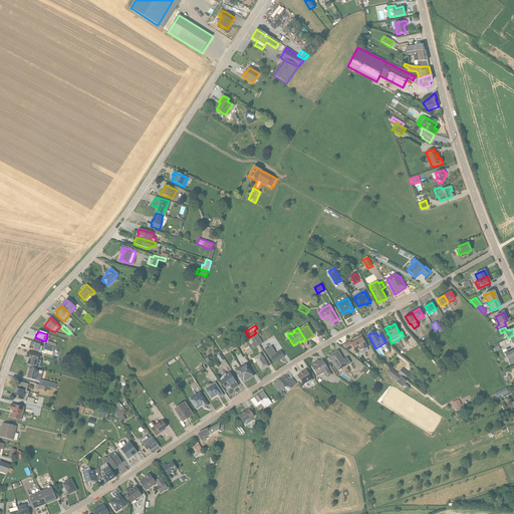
[(253,337),(259,345),(262,343),(257,334),(253,337)]
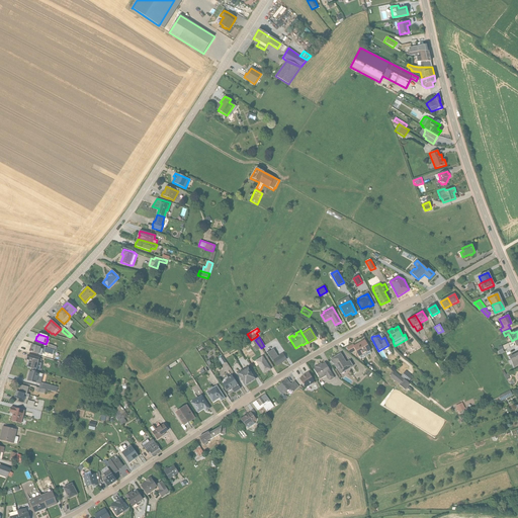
[(261,348),(255,340),(252,341),(255,345),(253,347),(256,351),(261,348)]
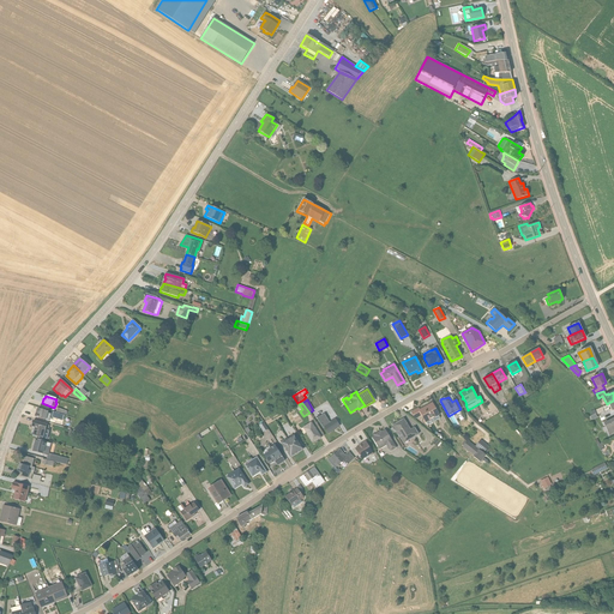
[(432,404),(420,410),(419,409),(411,413),(415,419),(422,416),(425,423),(426,422),(427,426),(439,419),(438,416),(439,415),(432,404)]
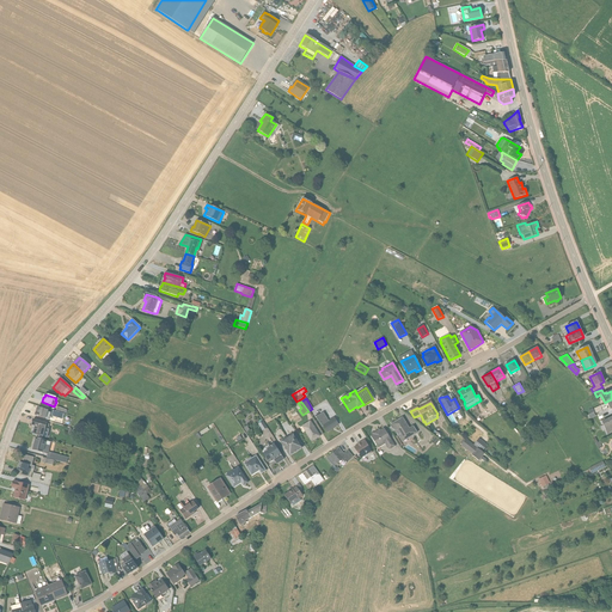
[(37,408),(35,415),(48,420),(49,415),(47,414),(48,411),(37,408)]
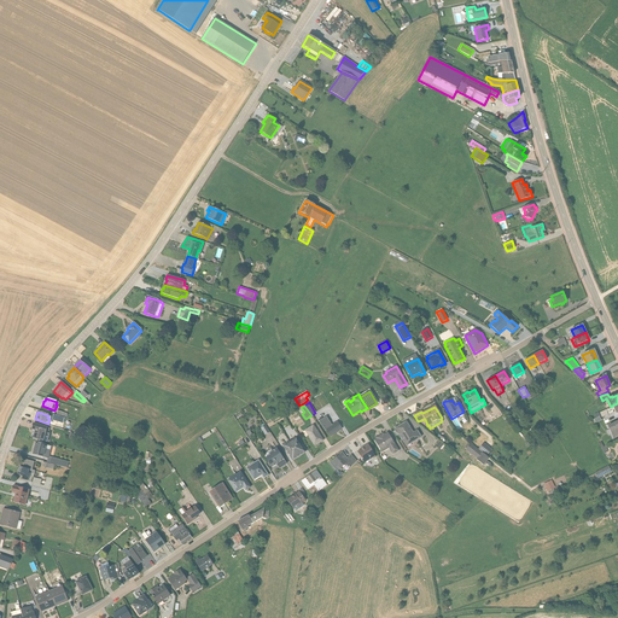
[(65,418),(56,415),(53,414),(51,420),(63,424),(65,418)]
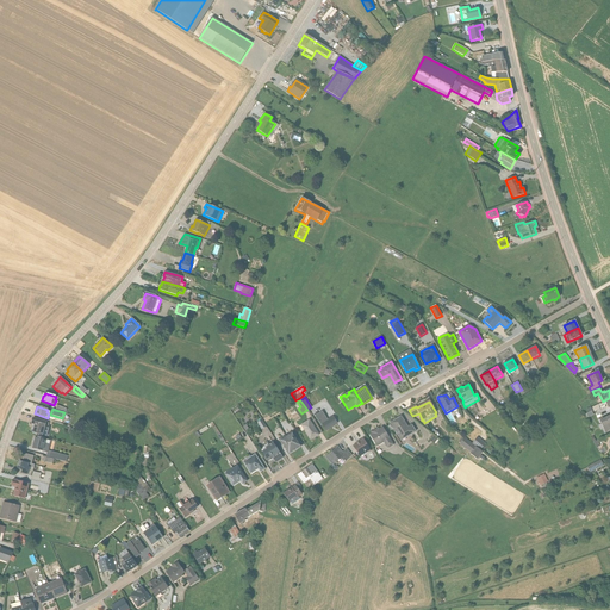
[(317,411),(313,414),(321,425),(323,424),(327,430),(337,423),(332,416),(328,419),(322,411),(318,414),(317,411)]
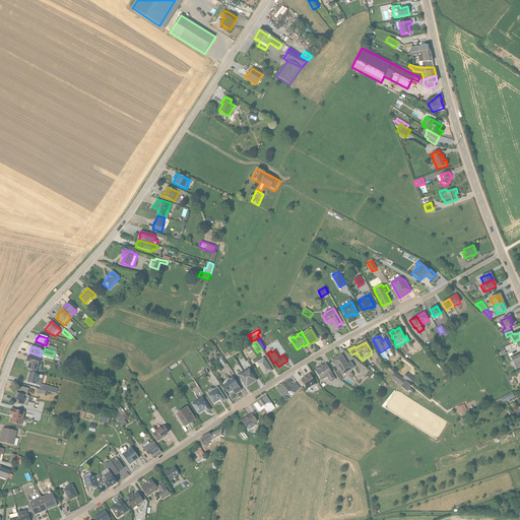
[(519,353),(511,359),(516,369),(519,366),(519,353)]
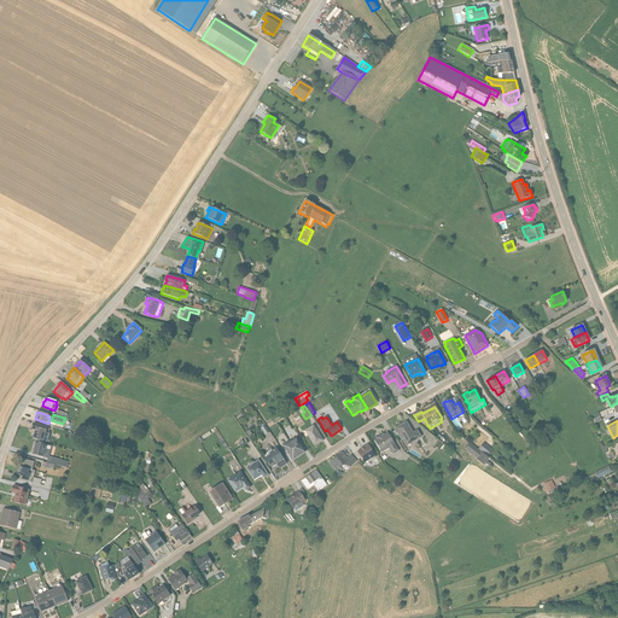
[(407,423),(396,429),(407,447),(421,437),(417,430),(413,432),(407,423)]
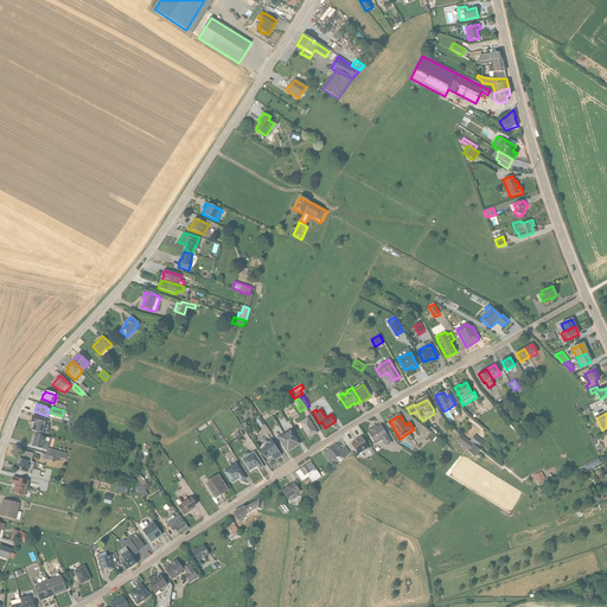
[(34,422),(32,432),(43,434),(45,426),(48,426),(49,421),(33,416),(31,422),(34,422)]
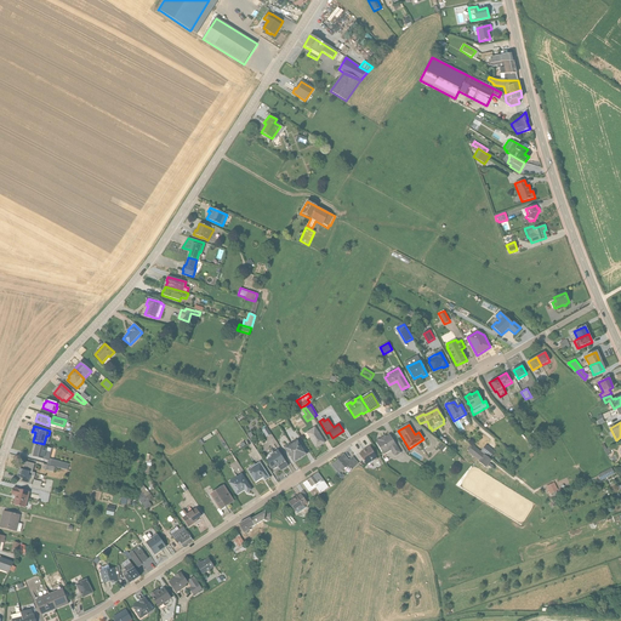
[(324,443),(314,427),(306,432),(317,448),(324,443)]
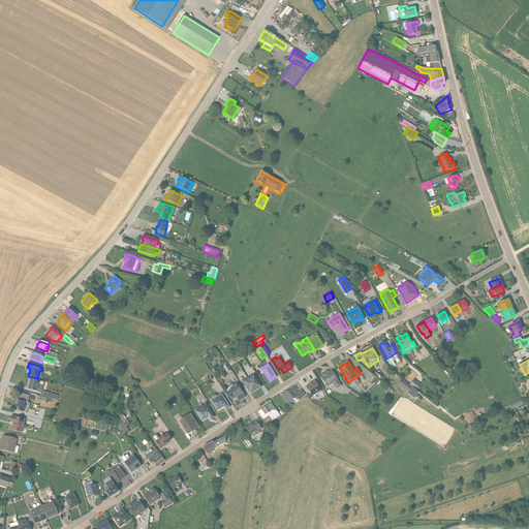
[(179,369),(169,376),(172,379),(175,377),(174,376),(181,372),(179,369)]
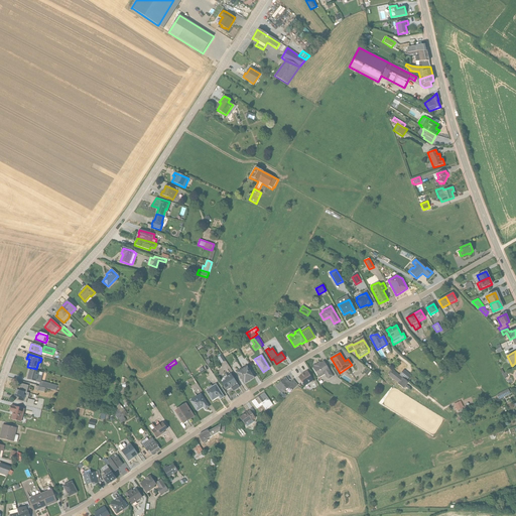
[(316,366),(312,368),(318,378),(325,375),(328,379),(333,376),(324,362),(319,364),(320,365),(317,367),(316,366)]
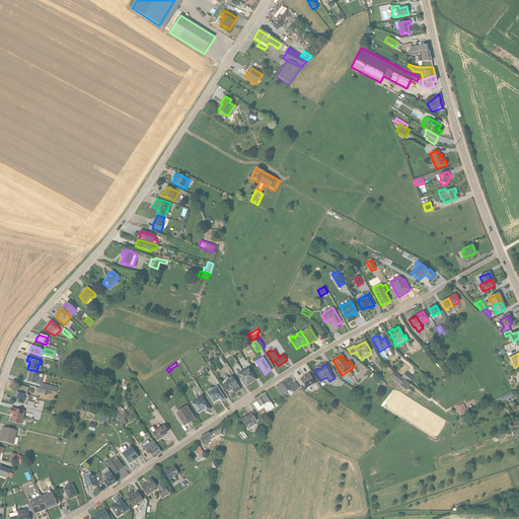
[(256,380),(248,368),(243,371),(250,383),(256,380)]
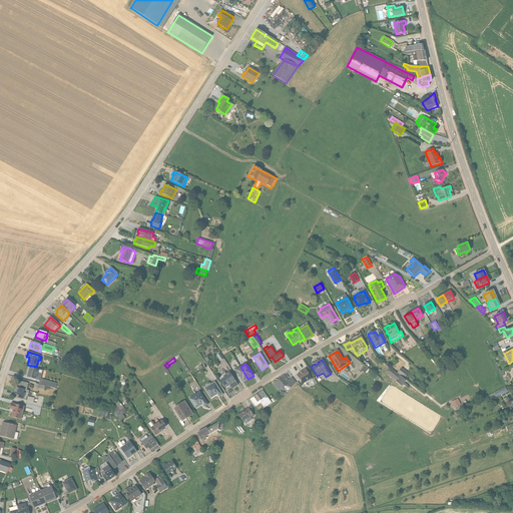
[(235,370),(242,382),(247,379),(240,367),(235,370)]
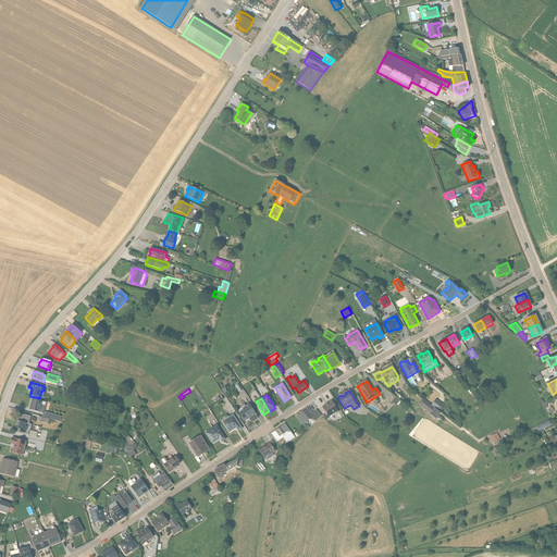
[(47,403),(33,399),(29,409),(44,413),(42,417),(60,422),(62,417),(45,411),(47,403)]
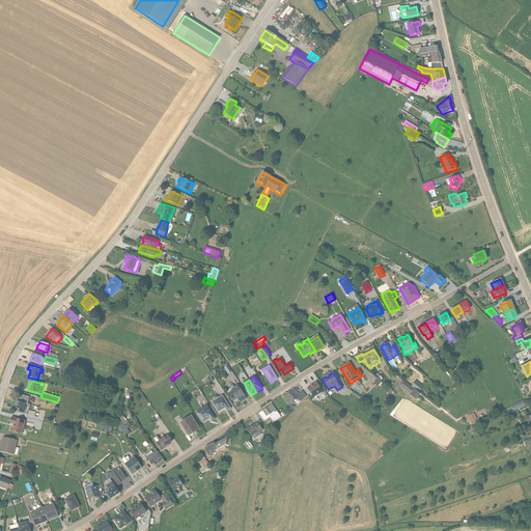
[(412,387),(411,386),(403,381),(400,385),(409,391),(412,387)]
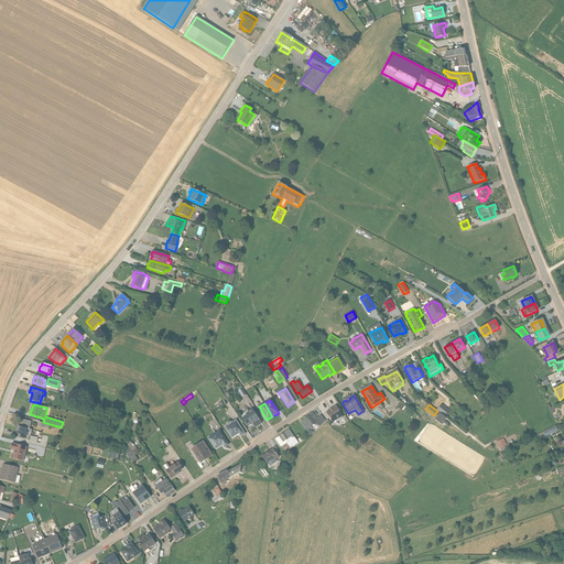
[(436,410),(437,411),(444,416),(448,410),(442,404),(436,410)]
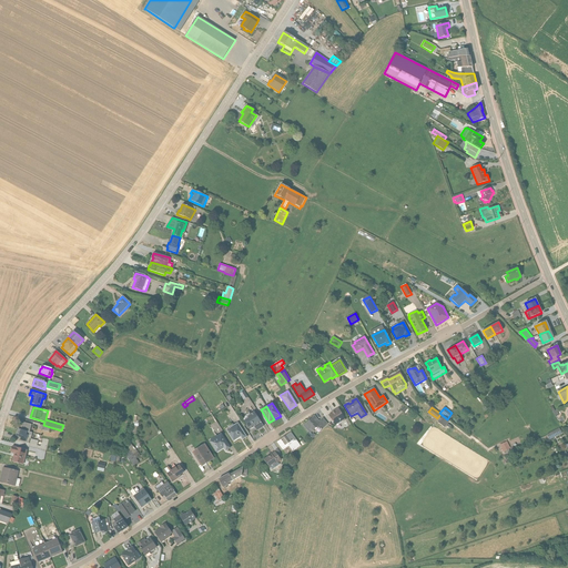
[(335,412),(328,416),(335,426),(343,421),(343,422),(346,421),(338,408),(335,411),(335,412)]
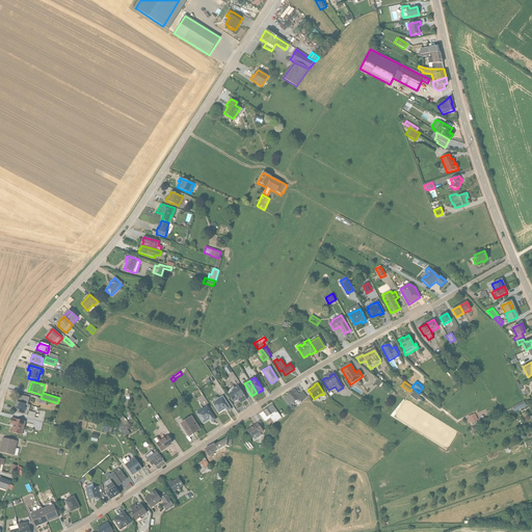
[(246,399),(238,387),(228,393),(234,402),(240,398),(242,402),(246,399)]
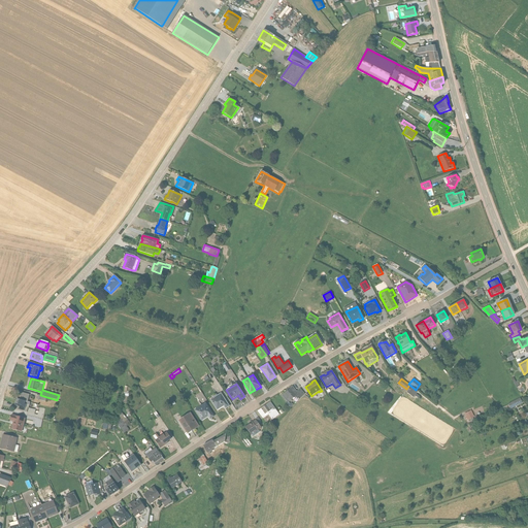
[(292,387),(282,395),(288,402),(289,402),(295,397),(298,400),(304,394),(300,389),(296,391),(292,387)]
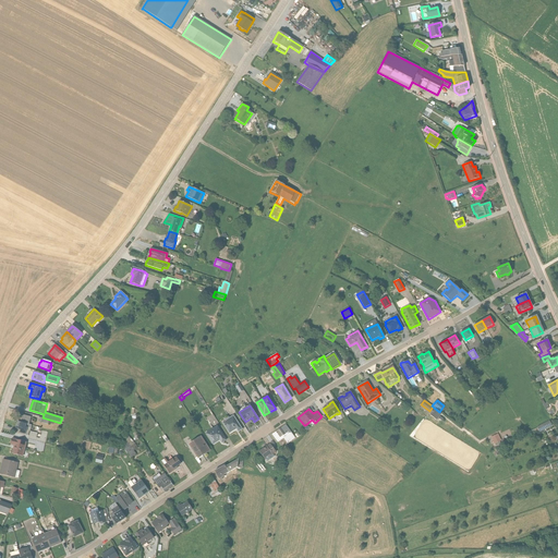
[(31,417),(20,414),(17,422),(29,425),(31,417)]
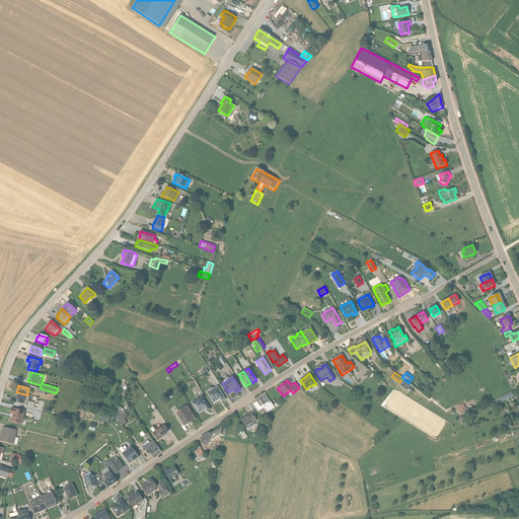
[(225,399),(217,386),(207,393),(213,403),(219,398),(222,402),(225,399)]
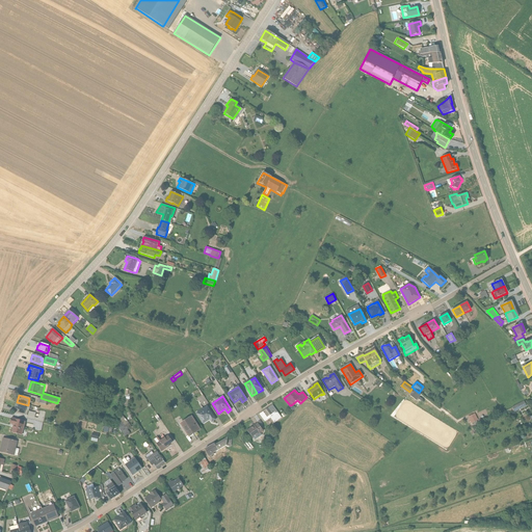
[(524,401),(512,407),(514,411),(527,405),(524,401)]
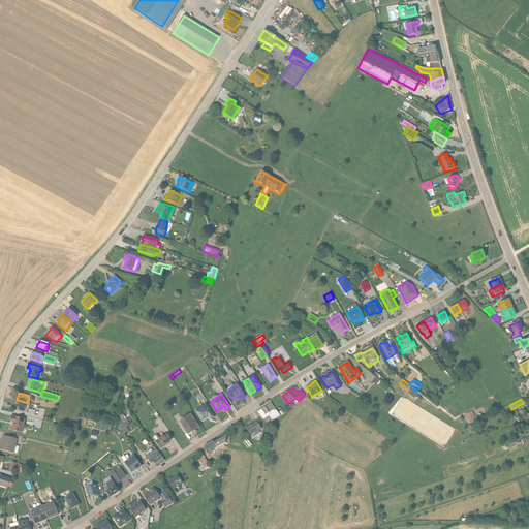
[(17,400),(16,404),(18,405),(17,407),(20,407),(19,410),(24,411),(25,412),(34,414),(35,410),(29,409),(30,403),(28,403),(17,400)]
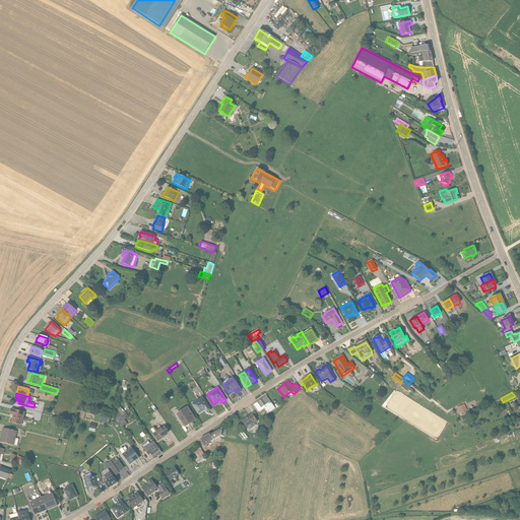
[(254,404),(259,412),(264,408),(268,413),(275,408),(266,396),(254,404)]
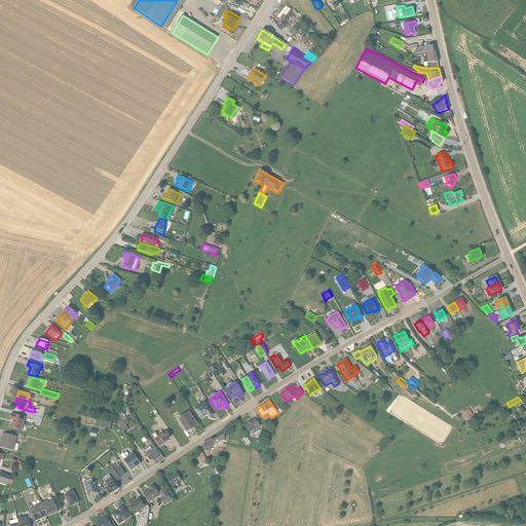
[(213,415),(204,402),(194,408),(200,419),(208,415),(209,417),(213,415)]
